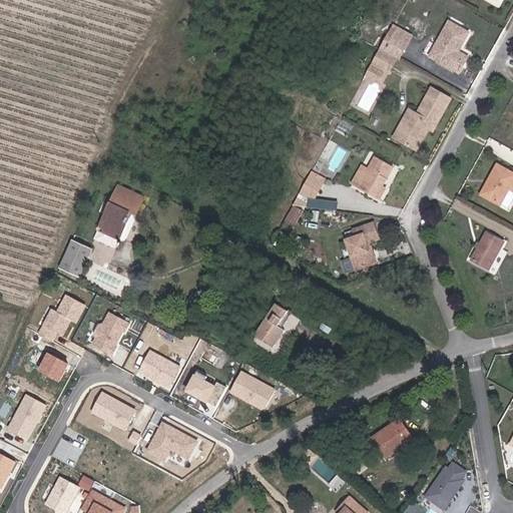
[(442,67),(440,70),(462,84),(471,68),(460,61),(461,59),(463,60),(472,44),(452,33),(437,61),(440,63),(439,65),(442,67)]
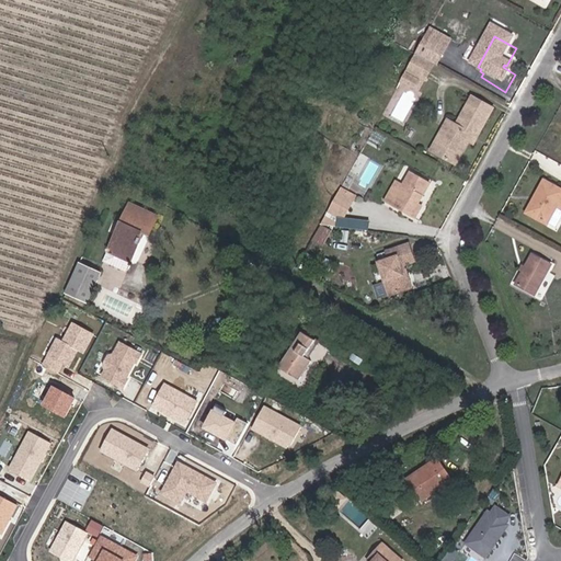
[(433,41),(428,48),(449,59),(453,52),(433,41)]
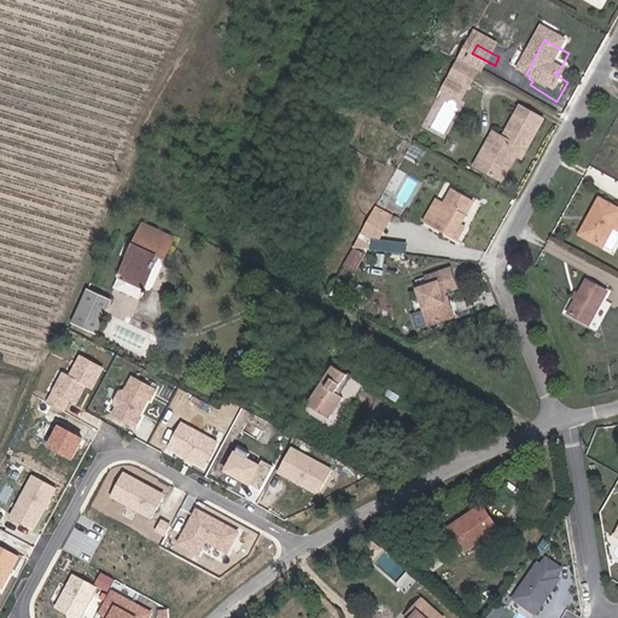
[(495,65),(472,53),(461,73),(482,83),(483,85),(495,65)]
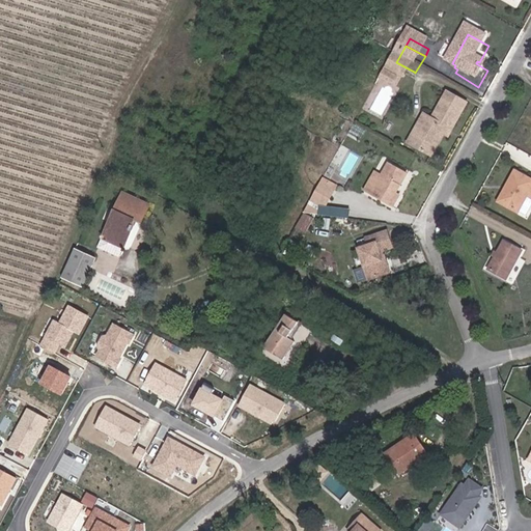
[(396,62),(388,76),(407,86),(414,72),(396,62)]
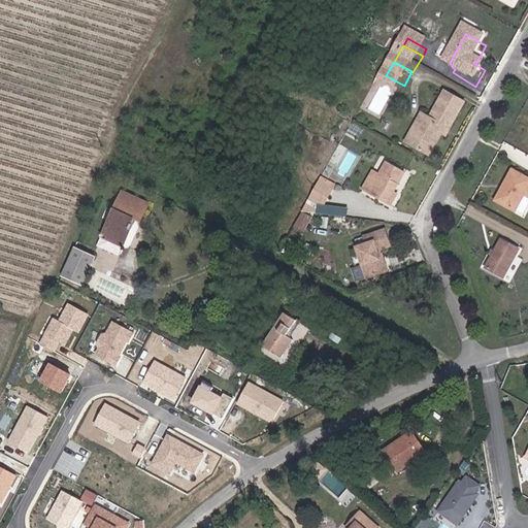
[(446,69),(453,72),(455,69),(452,67),(453,65),(450,63),(446,69)]
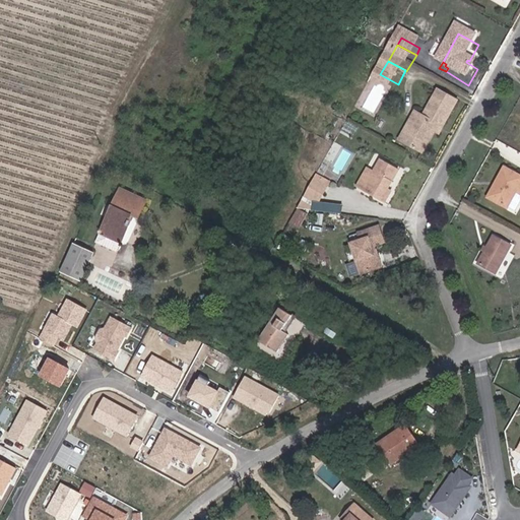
[(374,86),(379,88),(384,80),(379,77),(374,86)]
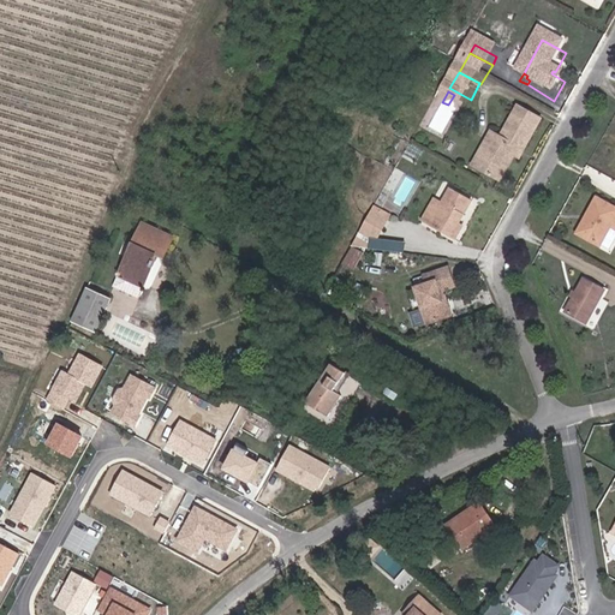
[(454,95),(448,105),(459,111),(465,101),(454,95)]
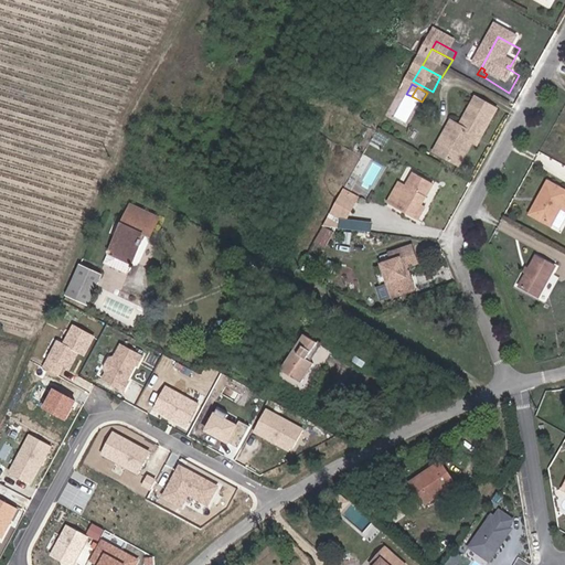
[(458,136),(452,146),(457,148),(447,168),(466,178),(478,156),(481,149),(486,151),(502,124),(482,113),(466,139),(458,136)]
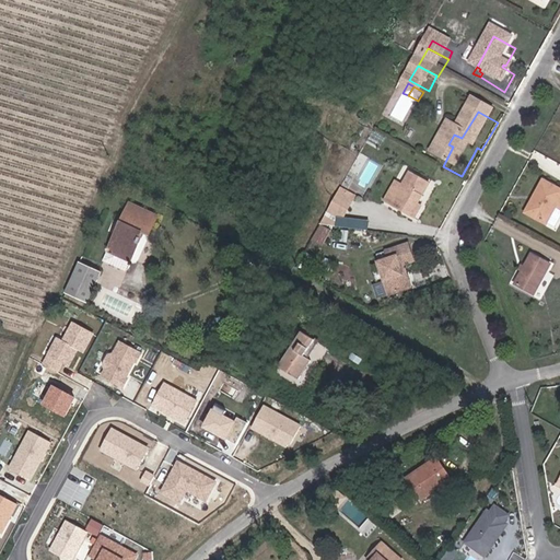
[(439,164),(443,166),(453,147),(448,144),(439,164)]
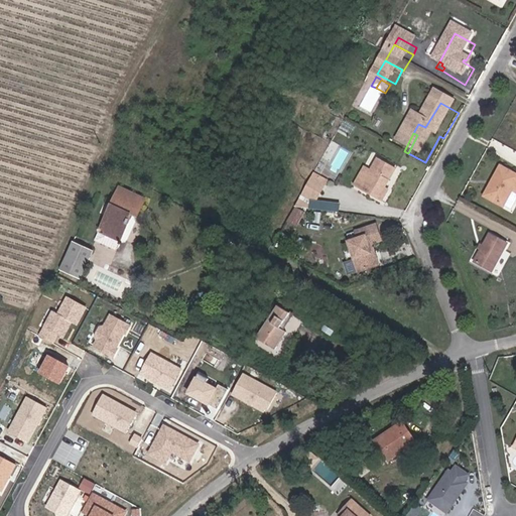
[(486,197),(502,206),(510,190),(515,194),(515,176),(500,167),(493,179),(495,180),(486,197)]
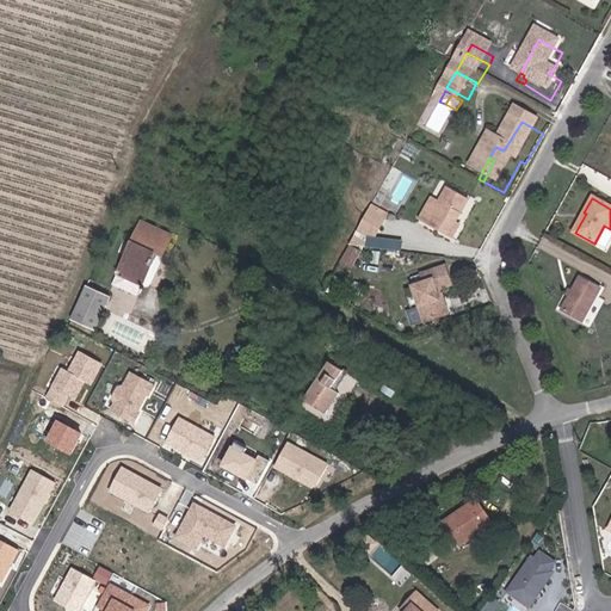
[(440,220),(430,238),(457,252),(463,238),(460,236),(471,215),(450,203),(440,220)]
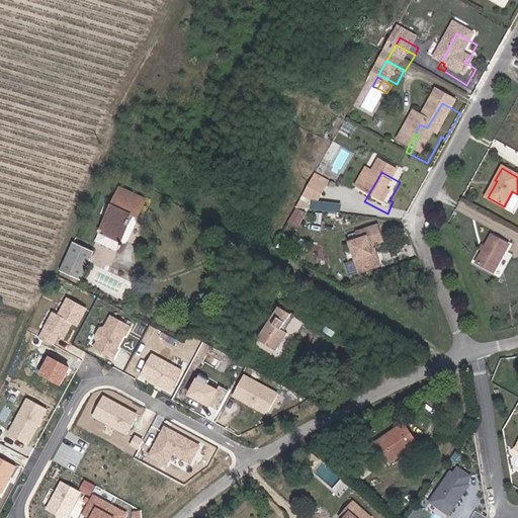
[(486,196),(488,197),(497,181),(495,180),(486,196)]
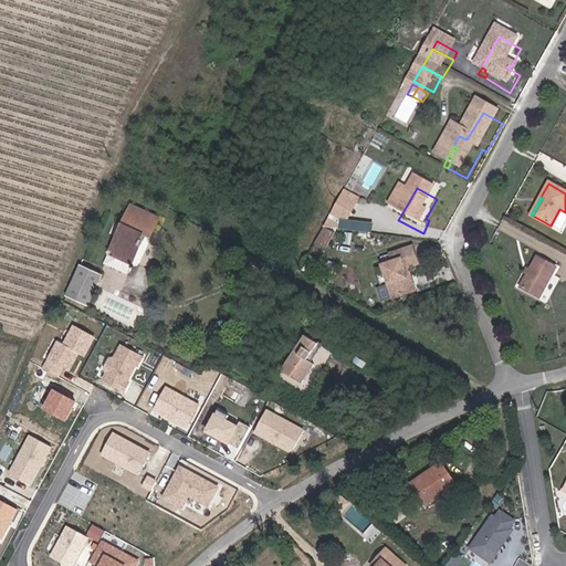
[(333,224),(349,233),(350,233),(360,215),(354,209),(357,203),(347,199),(333,224)]
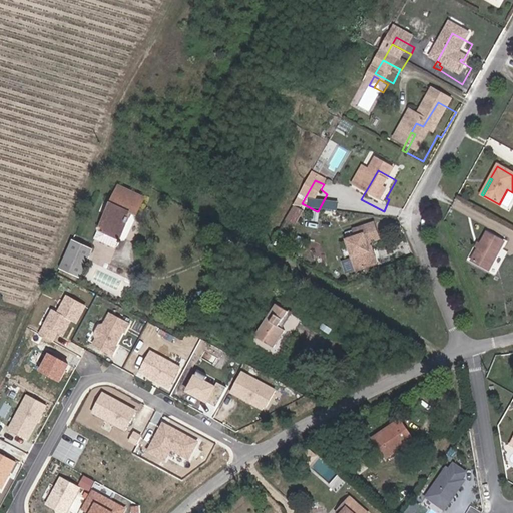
[(356,195),(361,199),(370,184),(364,180),(356,195)]
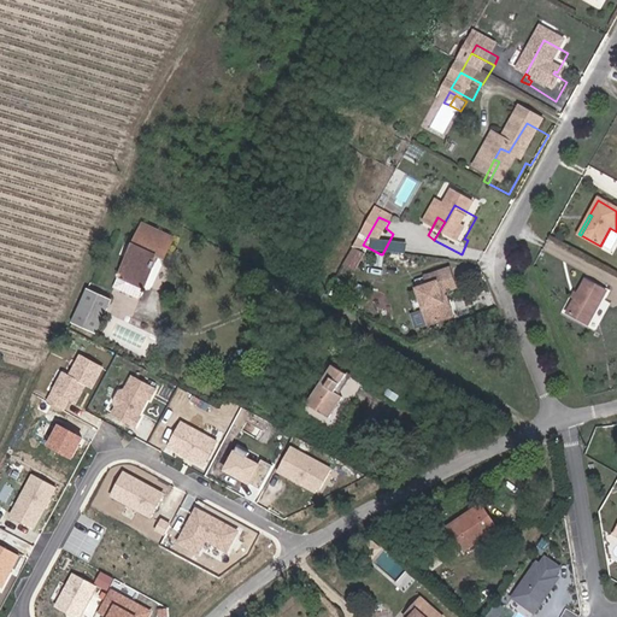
[(129,303),(134,301),(158,253),(164,257),(174,235),(145,221),(112,287),(112,294),(129,303)]
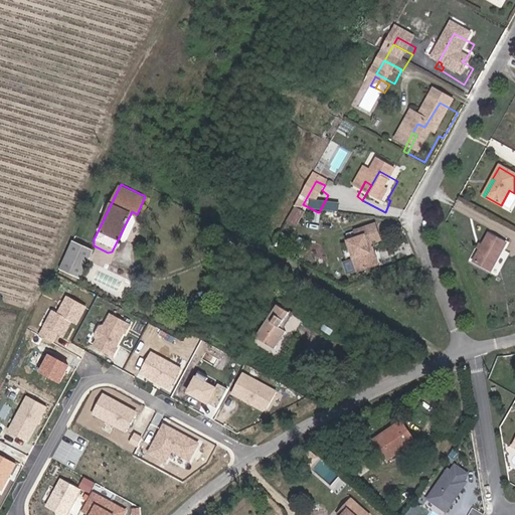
[(331,190),(325,185),(322,190),(328,195),(331,190)]
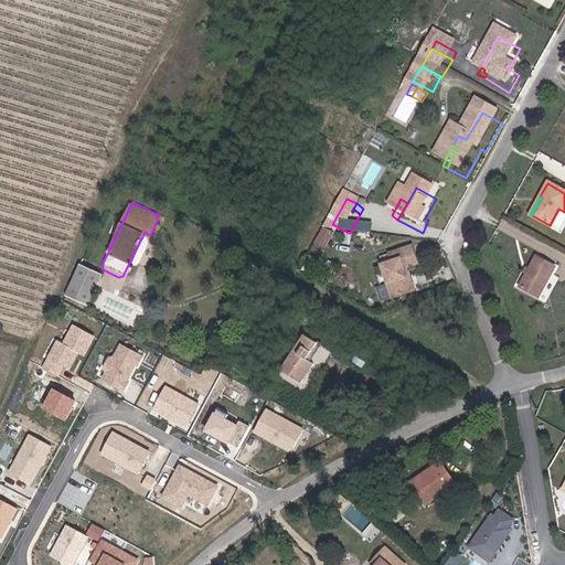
[(349,233),(332,224),(329,232),(344,240),(349,233)]
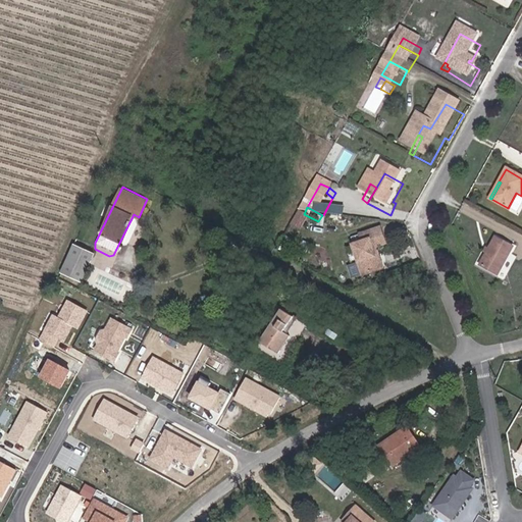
[(373,252),(385,246),(382,239),(363,246),(365,253),(357,256),(363,272),(362,272),(366,286),(380,280),(376,268),(378,267),(373,252)]
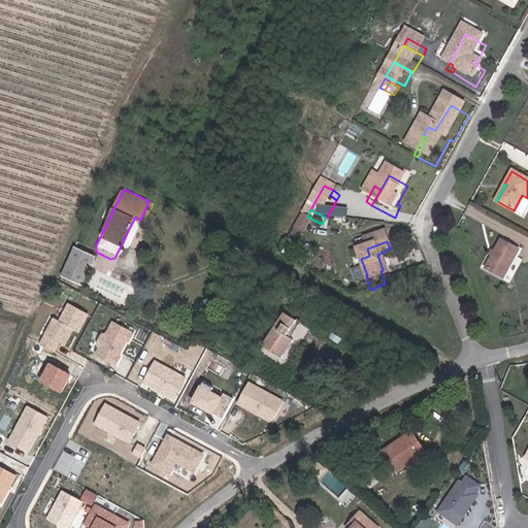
[(499,242),(485,268),(501,277),(517,252),(499,242)]
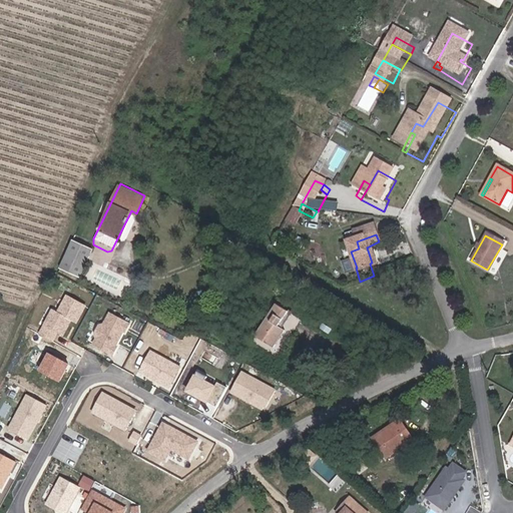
[(381,249),(379,241),(367,247),(372,263),(370,264),(374,276),(380,274),(373,253),(381,249)]
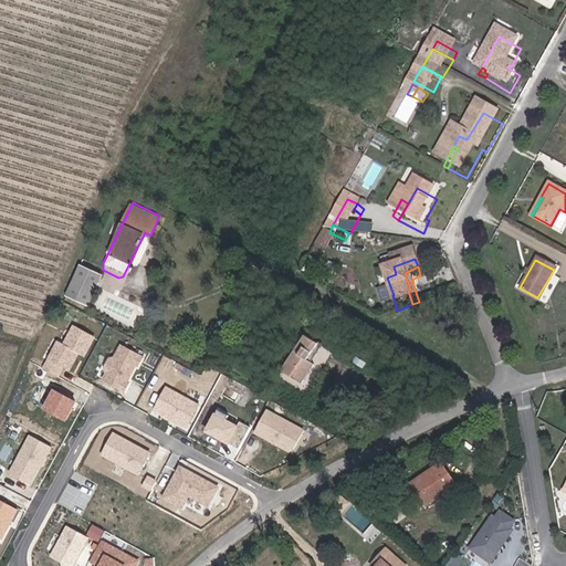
[(66,299),(86,310),(101,281),(81,271),(66,299)]
